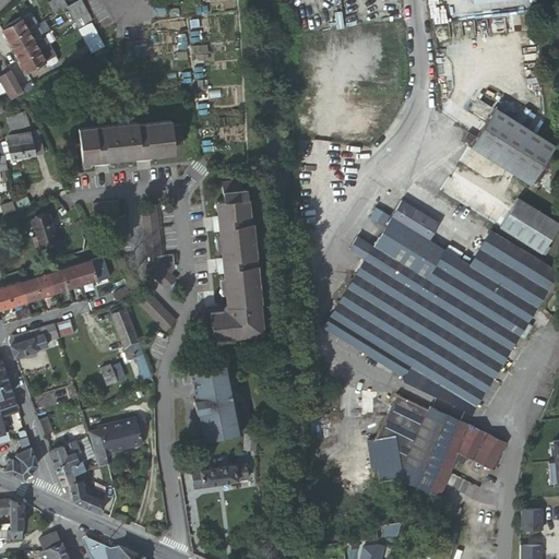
[(56,13),(69,7),(68,2),(66,0),(55,0),(50,2),(56,13)]
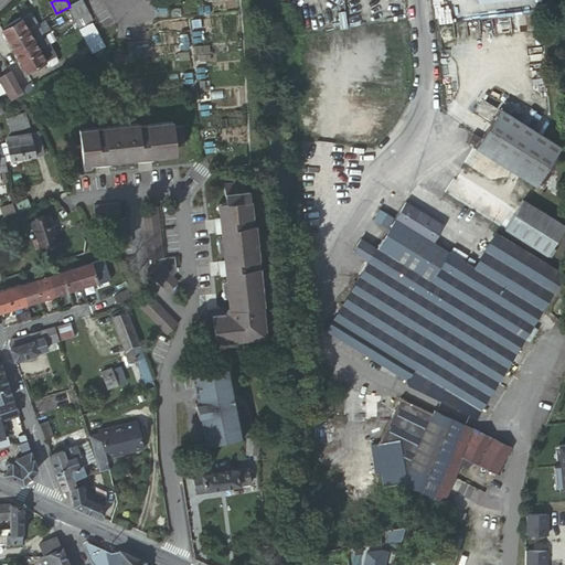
[(91,10),(85,0),(80,0),(77,2),(83,14),(91,10)]
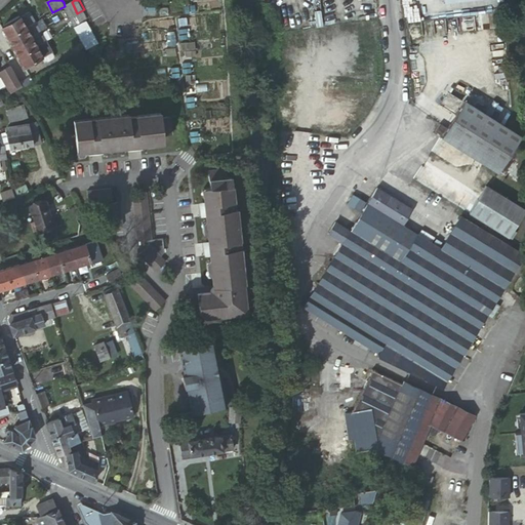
[(77,13),(72,2),(65,6),(71,16),(77,13)]
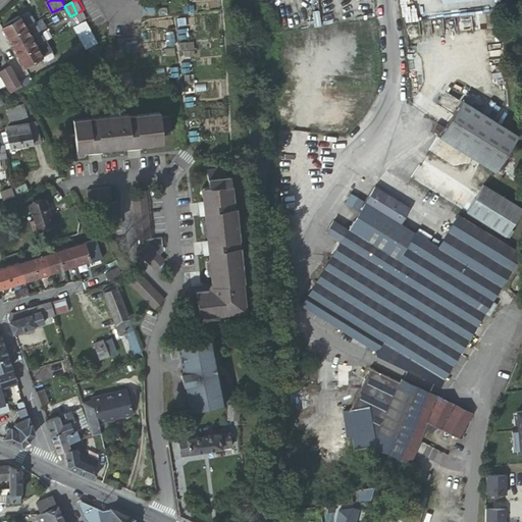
[(89,19),(84,9),(76,13),(70,16),(75,27),(88,20),(89,19)]
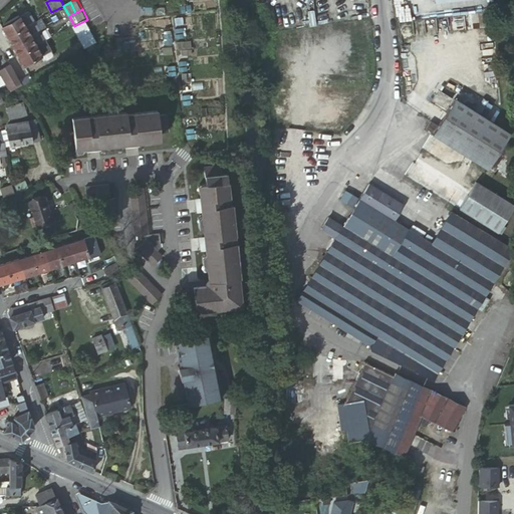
[(4,27),(9,37),(26,27),(35,22),(30,12),(4,27)]
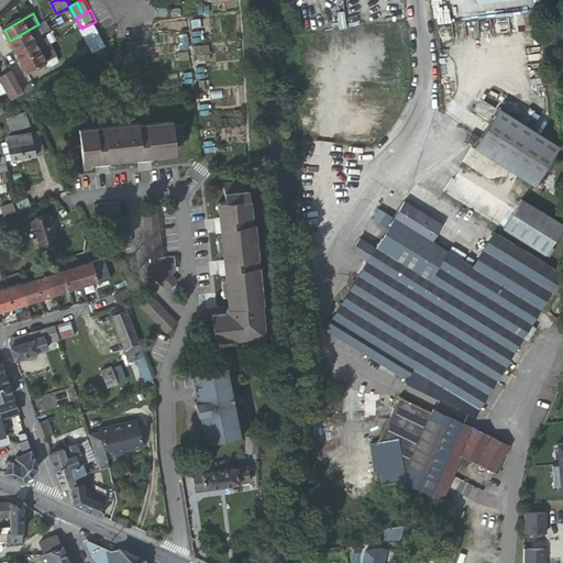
[(95,53),(108,46),(103,37),(95,22),(81,29),(95,53)]
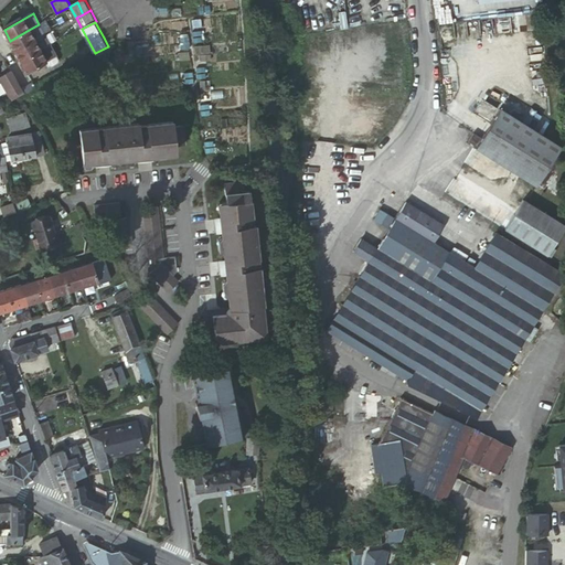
[(39,24),(29,30),(35,41),(45,35),(39,24)]
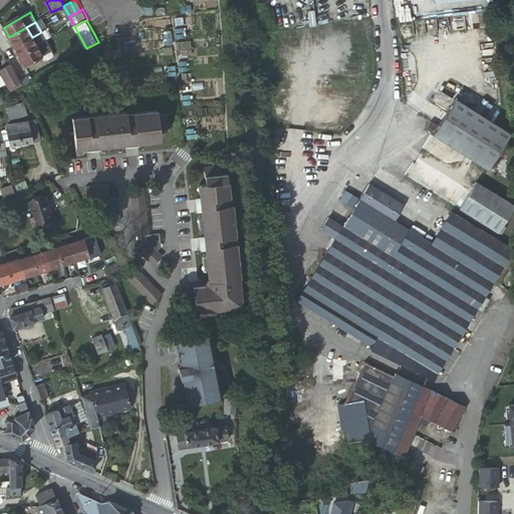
[(26,27),(9,37),(14,47),(32,37),(26,27)]
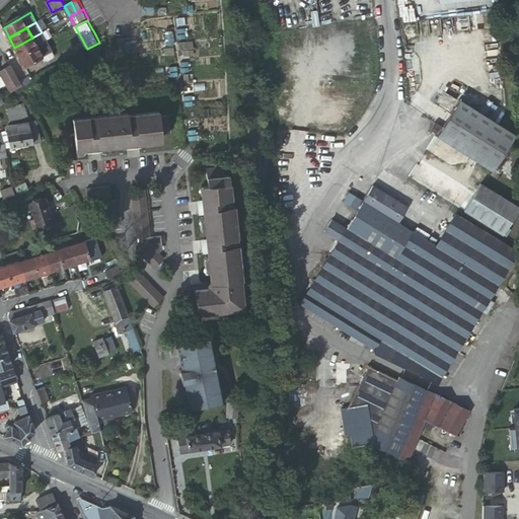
[(32,38),(14,48),(20,57),(47,42),(42,32),(32,38)]
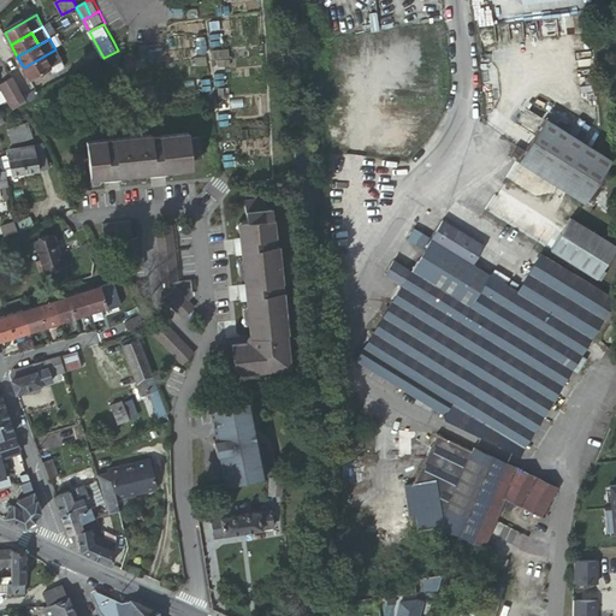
[(55,49),(24,67),(30,78),(52,66),(54,71),(57,72),(64,69),(64,66),(55,49)]
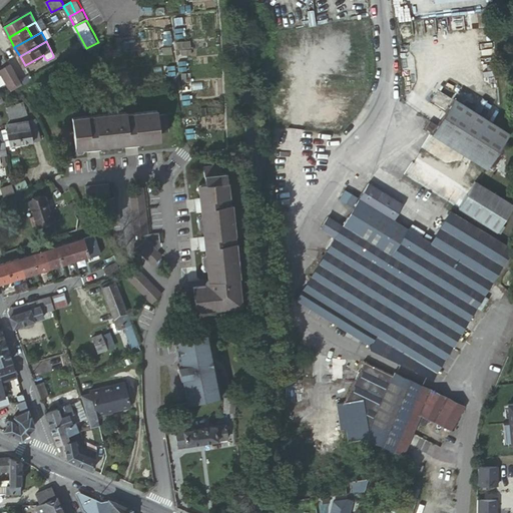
[(14,84),(21,80),(15,71),(8,76),(14,84)]
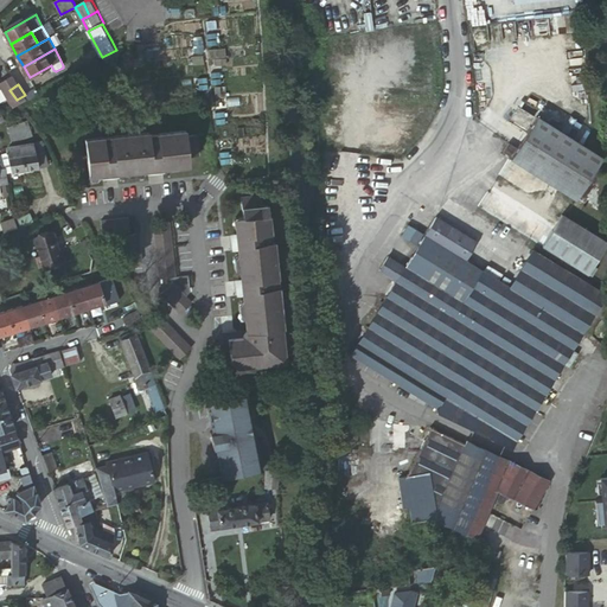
[(30,100),(40,94),(34,85),(25,90),(30,100)]
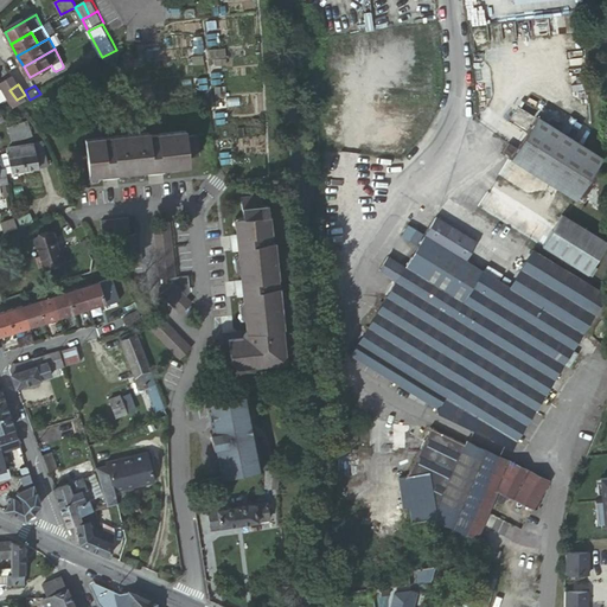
[(602,158),(537,115),(517,146),(512,154),(511,157),(574,198),(602,158)]
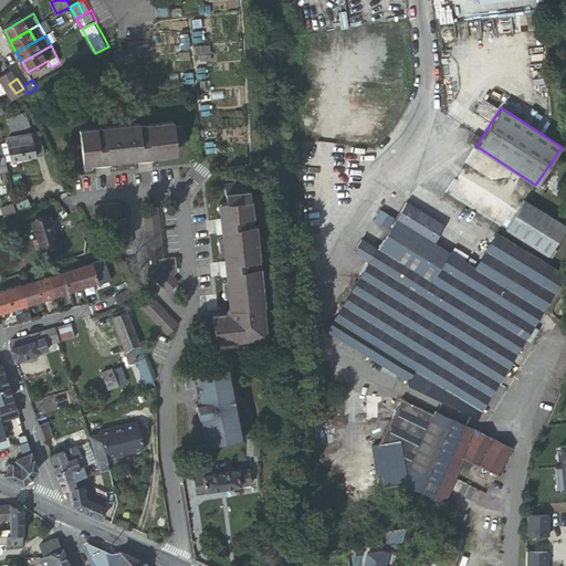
[(24,118),(22,114),(4,119),(9,134),(27,127),(23,118),(24,118)]
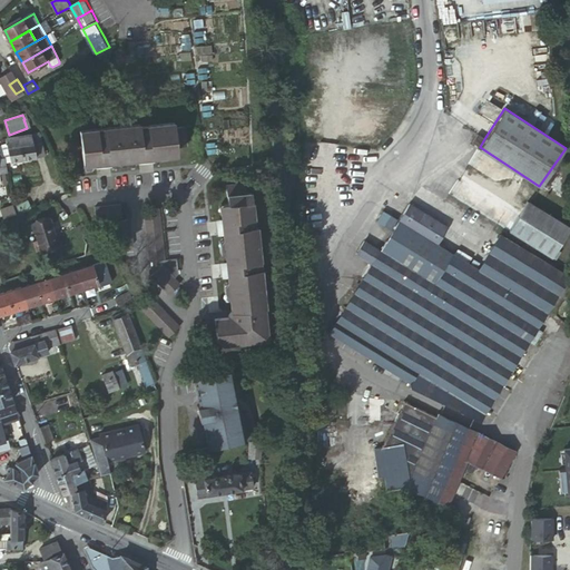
[(161,153),(172,151),(170,147),(188,145),(186,126),(177,127),(176,123),(141,126),(141,123),(107,126),(107,127),(99,128),(99,127),(80,129),(85,163),(96,161),(96,159),(99,159),(101,163),(104,163),(110,161),(110,158),(115,157),(115,159),(119,158),(137,157),(139,157),(139,155),(143,155),(143,157),(144,158),(145,159),(154,158),(154,154),(161,153)]
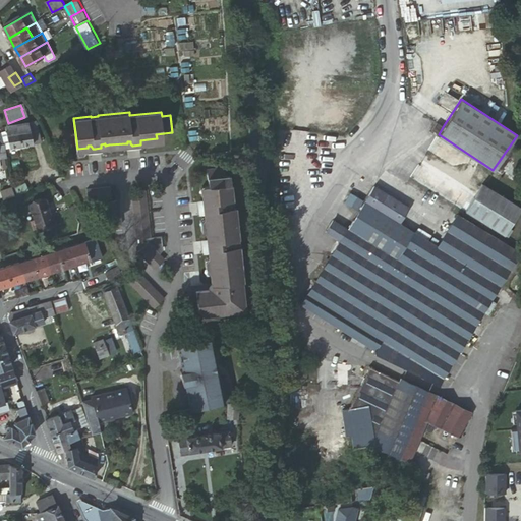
[(40,129),(36,122),(31,123),(33,131),(34,131),(40,129)]
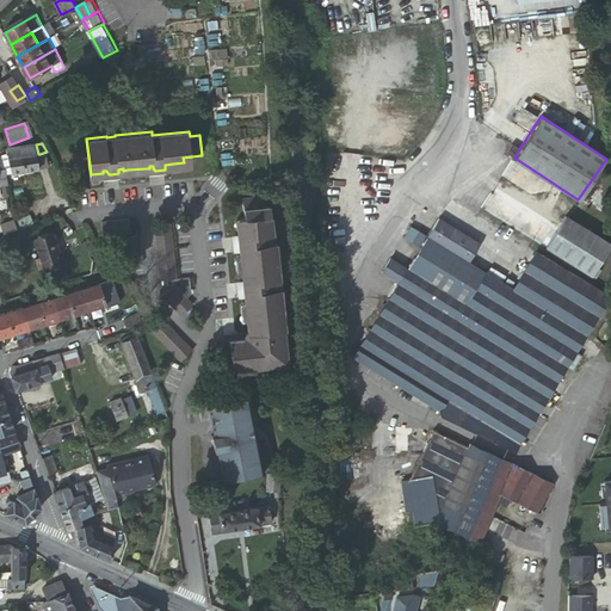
[(38,154),(36,144),(23,146),(25,156),(38,154)]
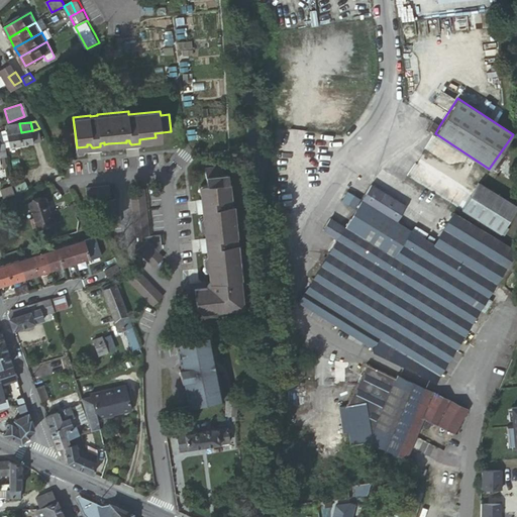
[(21,132),(19,123),(9,125),(7,128),(8,132),(9,134),(21,132)]
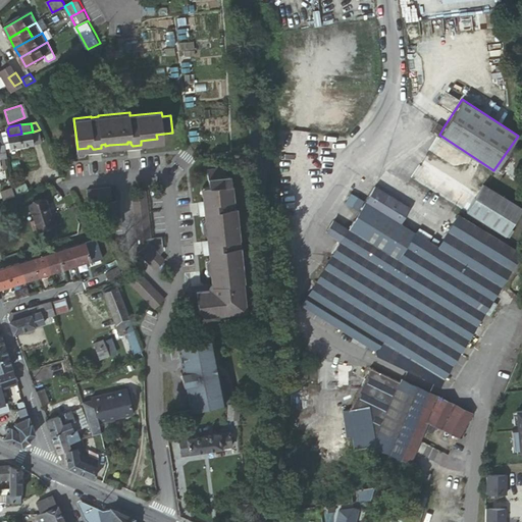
[(43,144),(40,129),(34,132),(33,132),(21,134),(9,136),(10,143),(11,147),(43,144)]
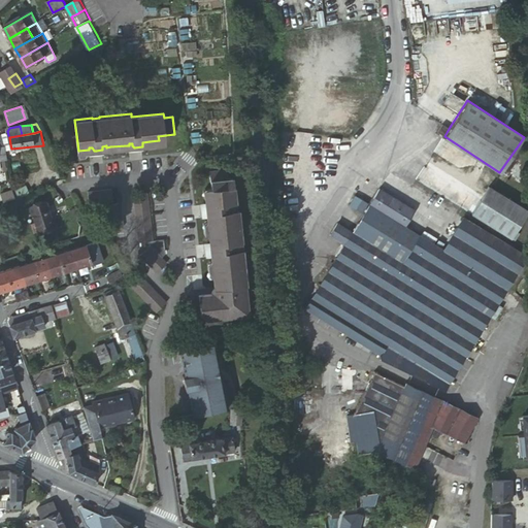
[(208,207),(203,207),(204,216),(205,216),(207,217),(208,217),(209,220),(206,220),(206,223),(208,239),(208,243),(211,242),(211,246),(207,248),(208,254),(209,255),(210,256),(212,256),(213,260),(210,260),(210,263),(212,279),(213,283),(216,283),(217,292),(208,293),(201,301),(202,311),(203,314),(204,315),(206,316),(215,315),(215,321),(234,318),(233,314),(243,312),(243,308),(248,307),(246,291),(246,290),(245,283),(246,283),(243,251),(242,244),(241,243),(238,212),(237,204),(238,204),(235,179),(231,180),(230,171),(211,173),(213,190),(209,190),(210,198),(207,198),(208,207)]
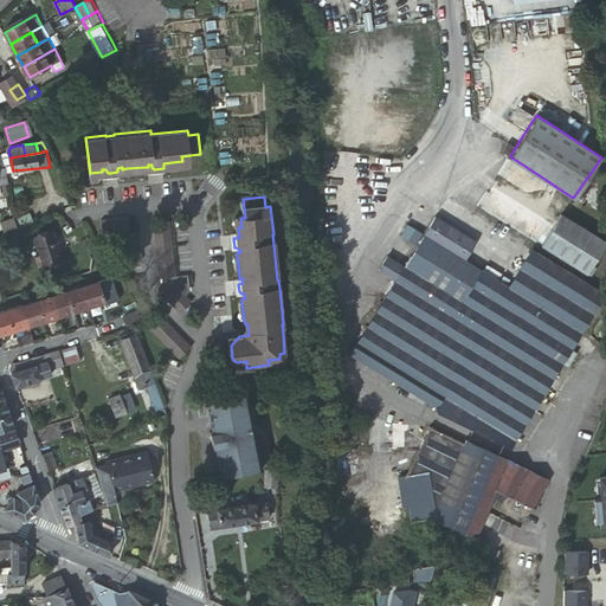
[(32,219),(30,212),(18,217),(20,224),(32,219)]
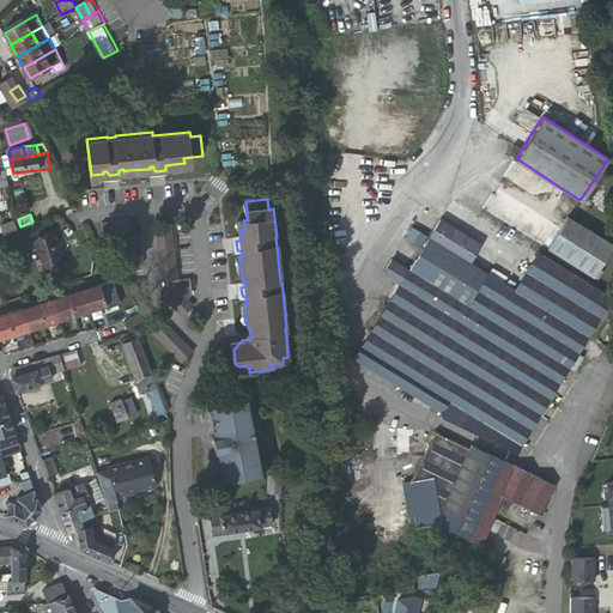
[(546,248),(594,277),(612,244),(565,216),(546,247),(546,248)]
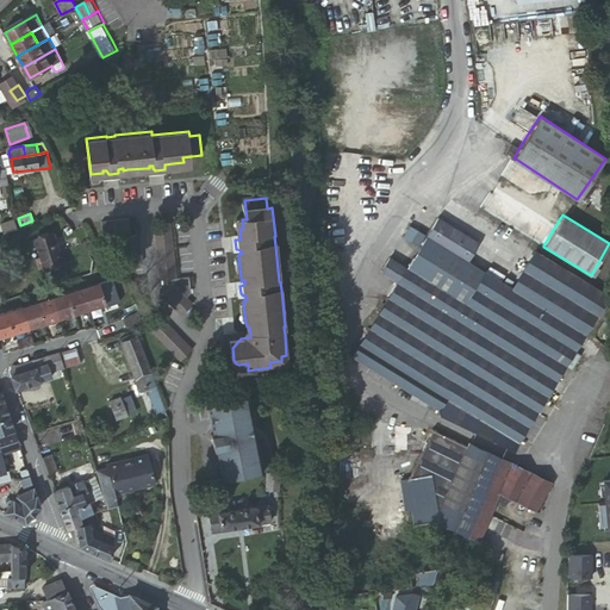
[(441,414),(514,449),(567,365),(576,350),(609,297),(536,253),(514,290),(500,281),(467,262),(480,242),(440,218),(408,269),(391,259),(383,272),(399,282),(371,329),(361,346),(354,356),(439,409),(441,414)]
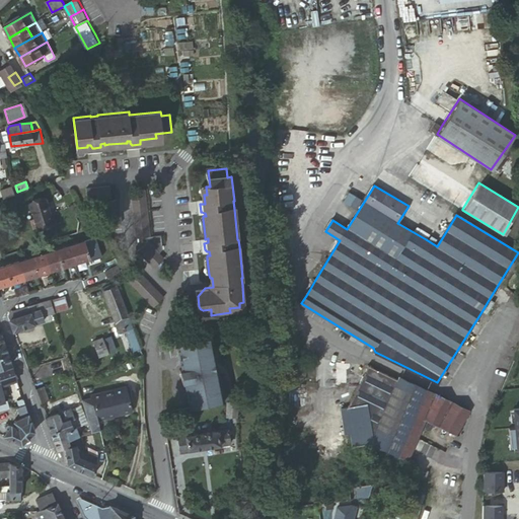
[(14,194),(12,187),(1,191),(3,198),(14,194)]
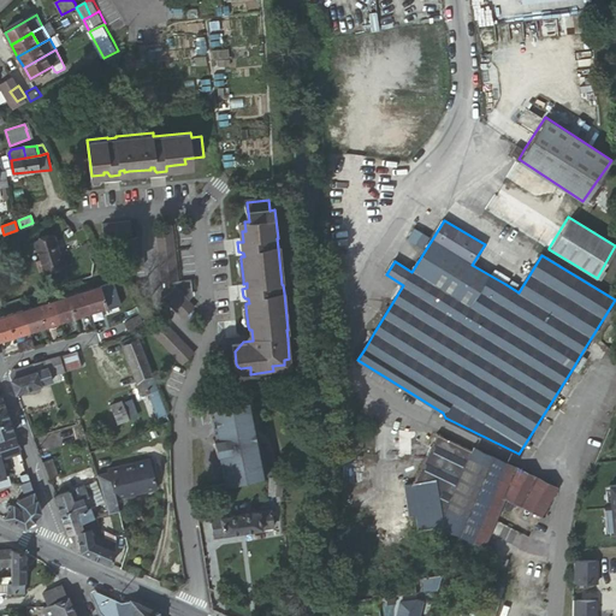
[(102,223),(105,240),(107,238),(106,224),(131,221),(102,223)]
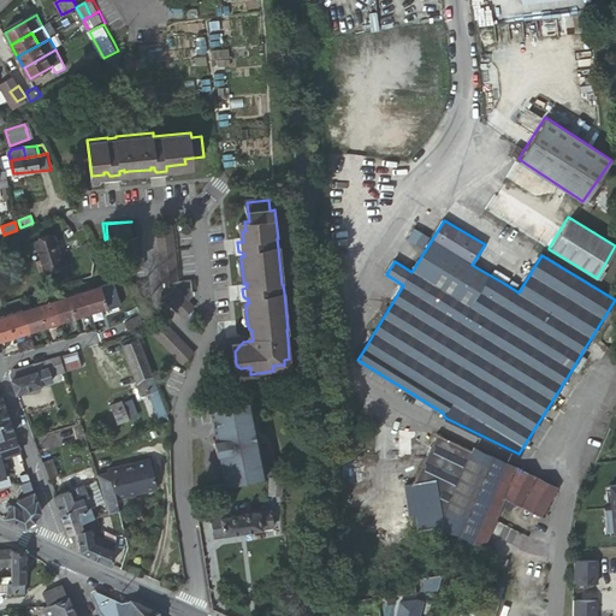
[(107,238),(105,240),(105,241),(124,238),(134,237),(131,221),(106,224),(107,238)]
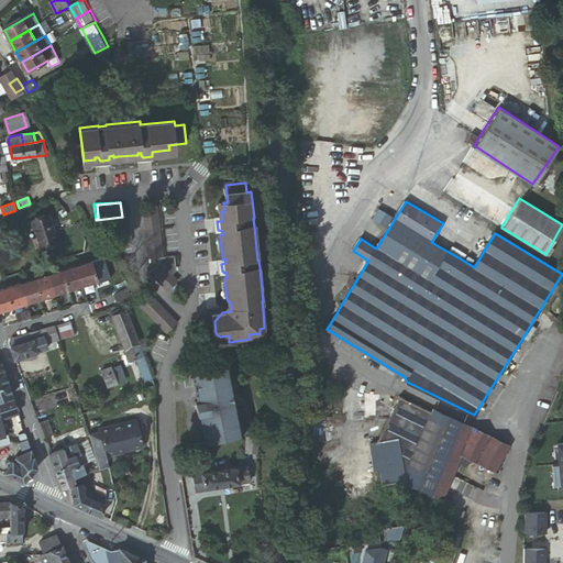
[(159,206),(144,208),(150,258),(153,258),(165,257),(159,206)]
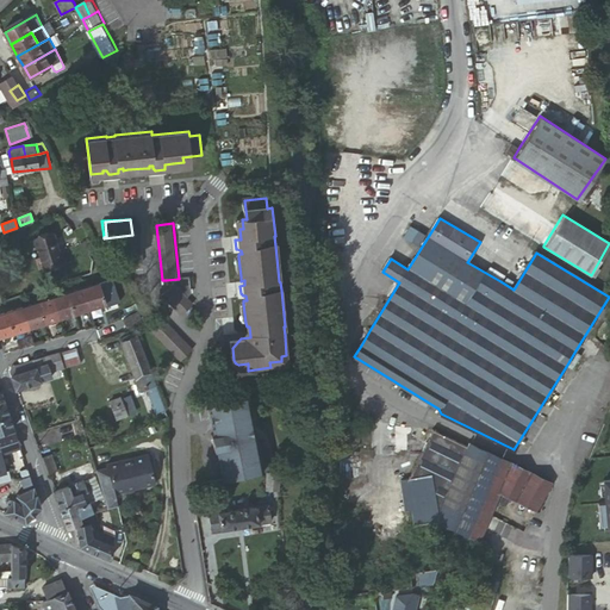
[(410,225),(403,236),(419,246),(425,235),(410,225)]
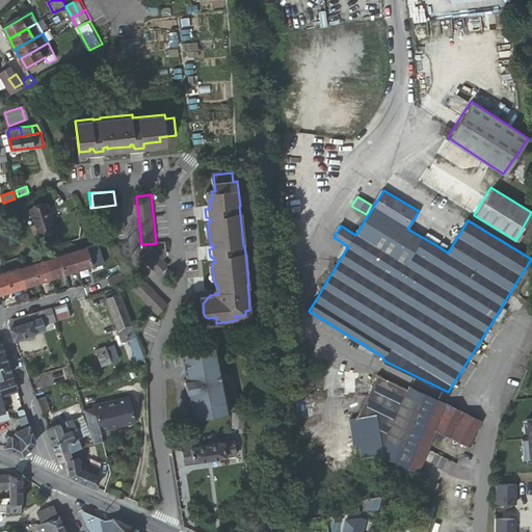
[(56,219),(50,202),(34,207),(43,234),(61,228),(58,219),(56,219)]
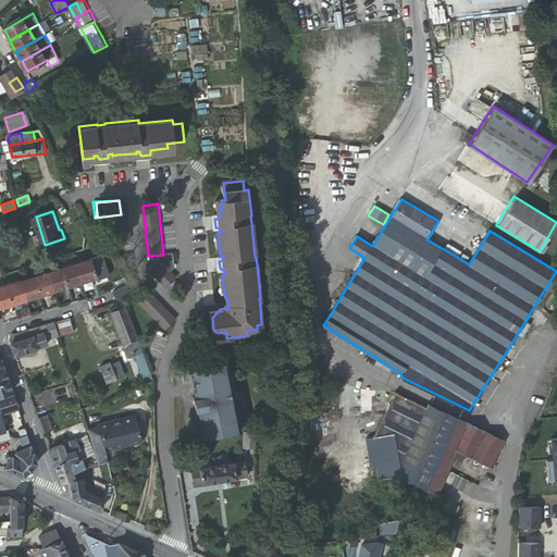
[(121,214),(112,215),(115,239),(131,238),(127,213),(121,214)]
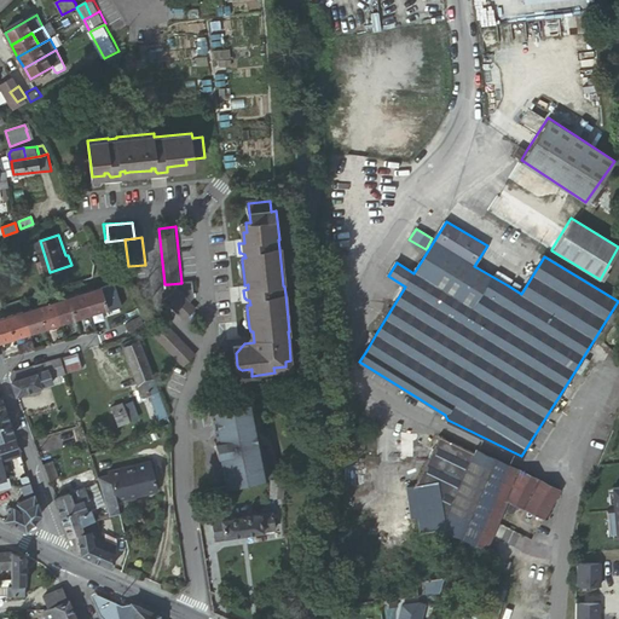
[(121,285),(117,275),(110,276),(106,267),(103,267),(111,289),(121,285)]
